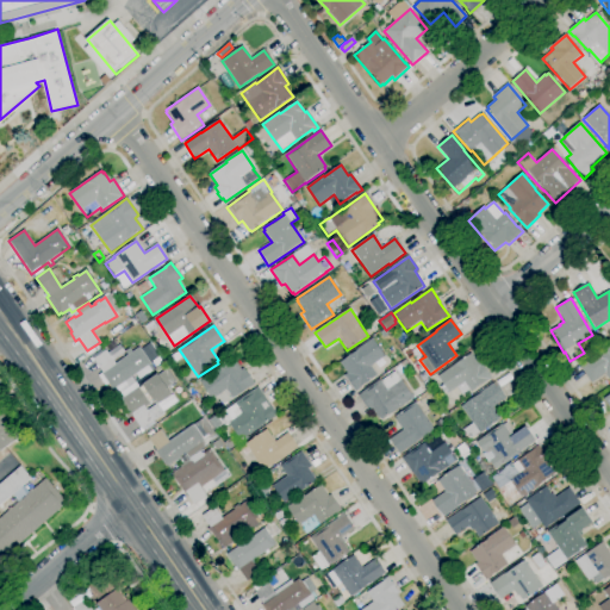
[(355,392),(344,375),(348,373),(340,362),(356,350),(372,338),(385,358),(371,367),(377,375),(360,386),(361,387),(355,392)]
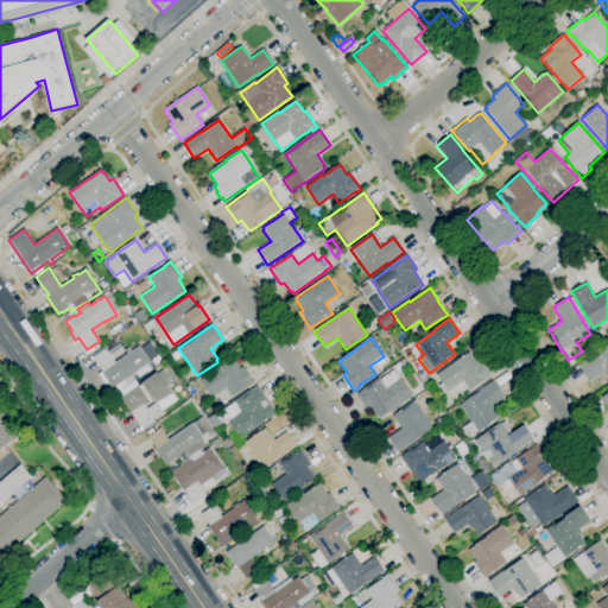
[(116,393),(113,388),(112,388),(108,382),(105,385),(97,374),(101,372),(102,372),(94,359),(106,350),(107,352),(120,343),(125,352),(113,360),(115,363),(139,347),(151,363),(126,380),(128,385),(116,393)]
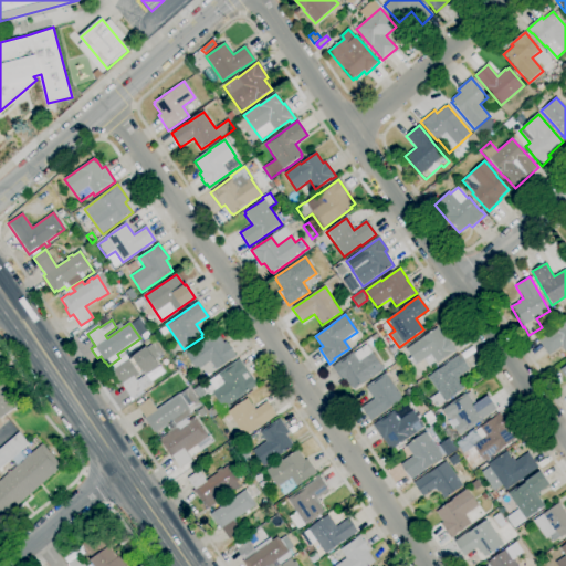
[(565,354),(562,347),(548,356),(538,342),(565,321),(565,354)]
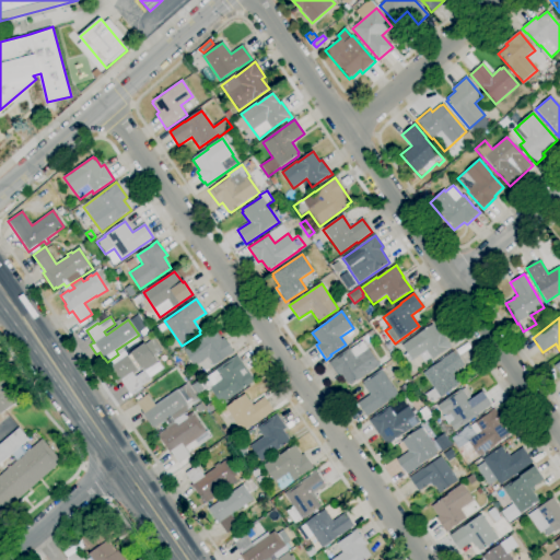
[(424,363),(419,356),(412,361),(410,359),(408,361),(404,357),(407,353),(401,346),(418,334),(419,335),(432,325),(440,335),(441,334),(451,347),(448,348),(450,348),(432,361),(431,359),(424,363)]
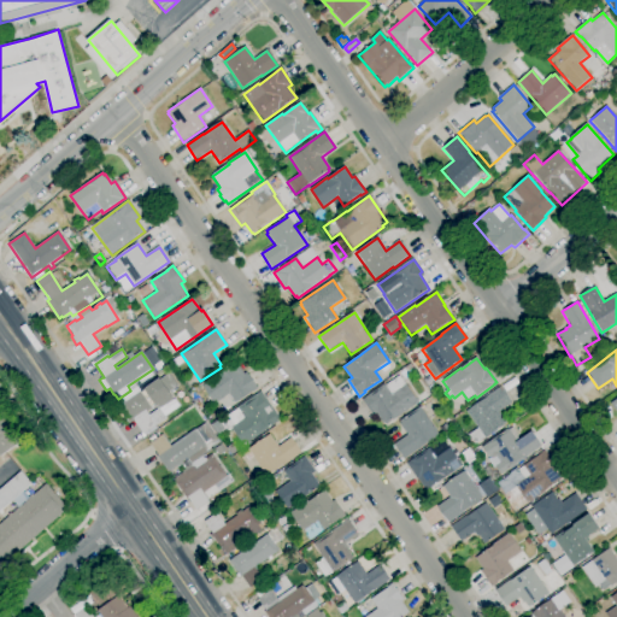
[(213,404),(201,386),(218,375),(236,363),(244,375),(246,372),(257,388),(235,404),(229,394),(213,404)]
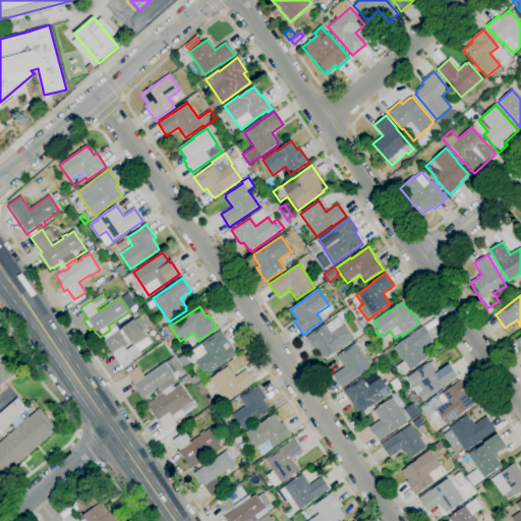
[(326,359),(325,357),(324,358),(316,349),(314,350),(306,338),(325,325),(326,327),(337,317),(342,325),(342,326),(352,340),(326,359)]
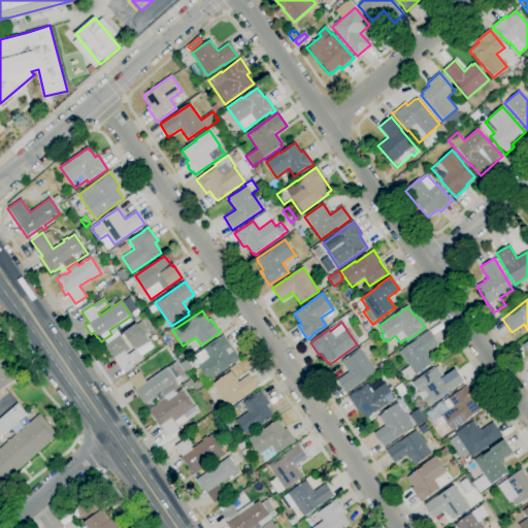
[(122,370),(114,360),(110,362),(105,355),(108,353),(103,347),(120,335),(121,336),(124,334),(124,333),(136,324),(149,342),(139,349),(136,345),(134,347),(133,345),(132,348),(132,349),(126,353),(127,356),(136,349),(138,352),(139,354),(142,358),(133,364),(132,363),(122,370)]
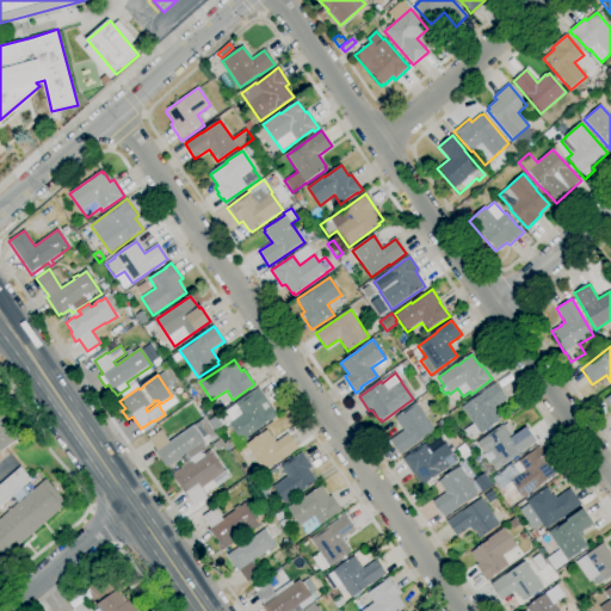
[(471,440),(464,431),(473,424),(462,408),(464,406),(463,405),(469,400),(470,402),(481,395),(480,394),(495,383),(506,399),(494,408),(501,419),(480,434),(480,433),(471,440)]
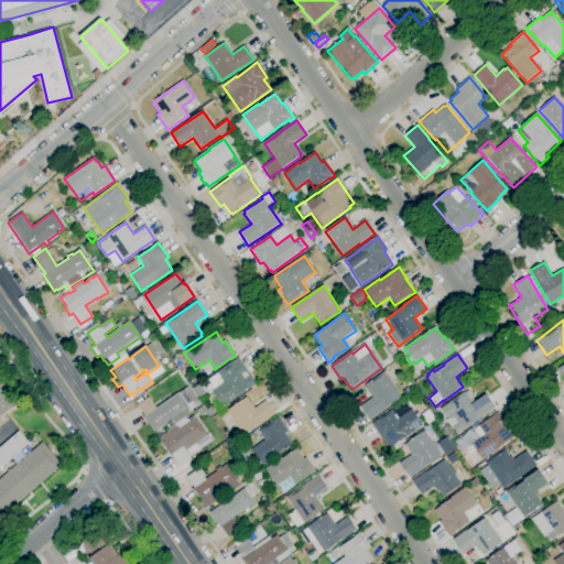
[(223,408),(210,391),(213,390),(207,382),(218,375),(217,373),(238,359),(249,373),(246,376),(252,384),(251,386),(252,388),(223,408)]
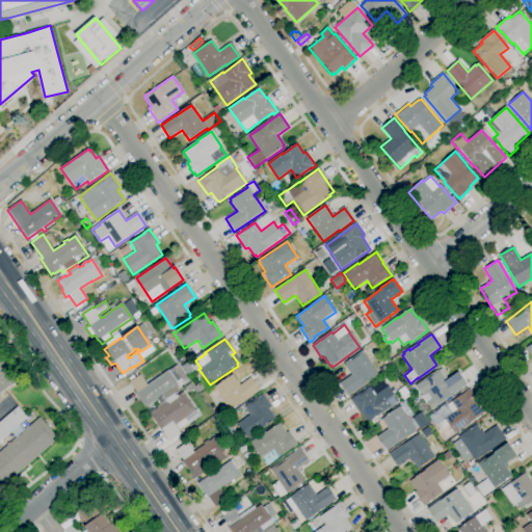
[(348,396),(340,383),(351,375),(343,364),(362,351),(378,375),(348,396)]
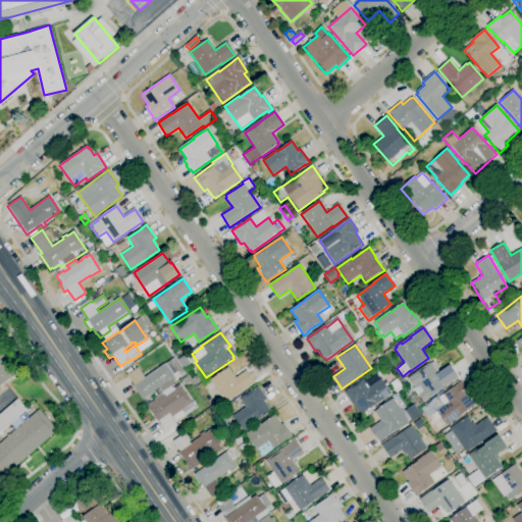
[(0,386),(0,349),(18,374),(0,386)]
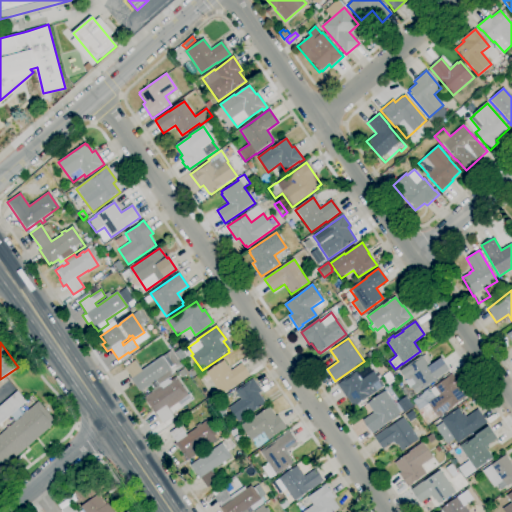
[(415,394),(411,388),(411,387),(407,381),(406,381),(400,372),(405,368),(422,356),(422,357),(425,355),(430,362),(429,363),(430,364),(434,362),(435,363),(441,358),(450,370),(436,380),(415,394)]
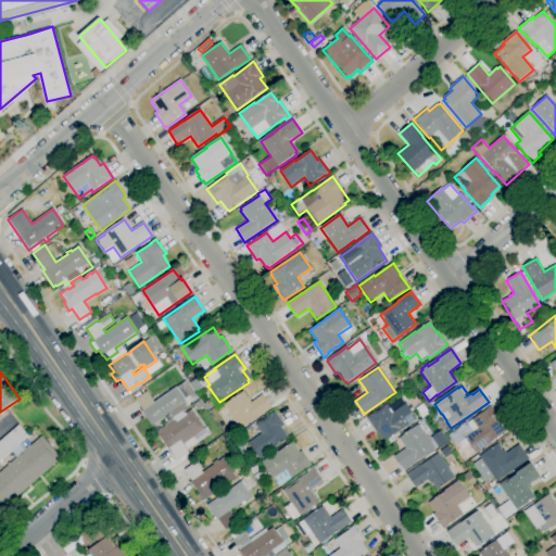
[(152,426),(141,411),(142,411),(135,400),(147,392),(154,403),(176,388),(186,402),(163,418),(164,419),(160,422),(159,421),(152,426)]
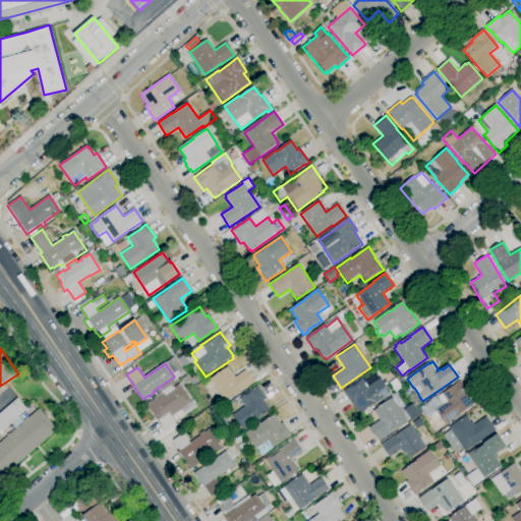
[(225,402),(214,387),(210,390),(206,384),(210,381),(210,380),(228,367),(235,378),(245,370),(254,383),(241,392),(241,391),(225,402)]
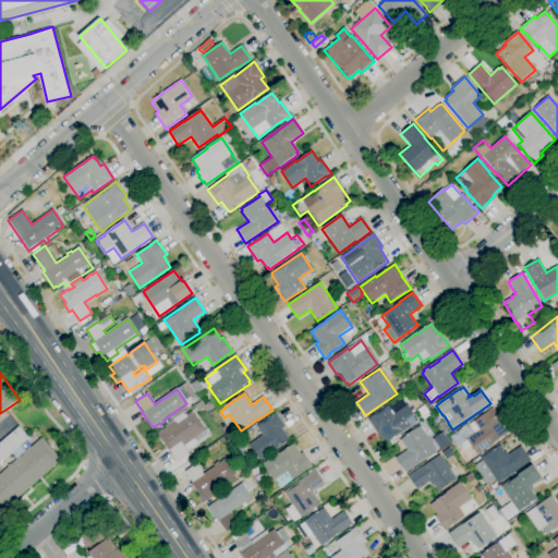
[(385,445),(367,420),(387,405),(388,407),(400,398),(407,407),(407,405),(417,421),(385,445)]
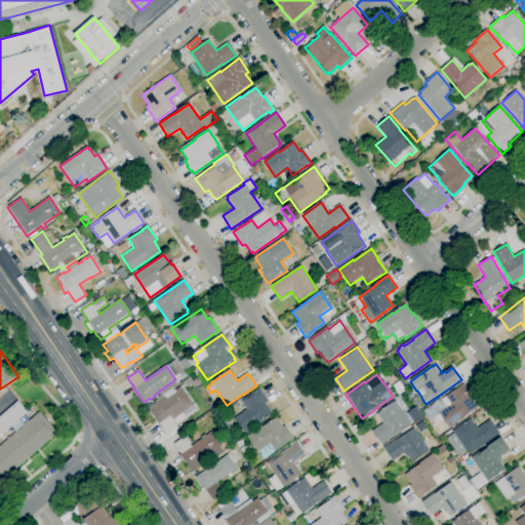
[(185,388),(182,382),(189,377),(192,382),(185,388)]
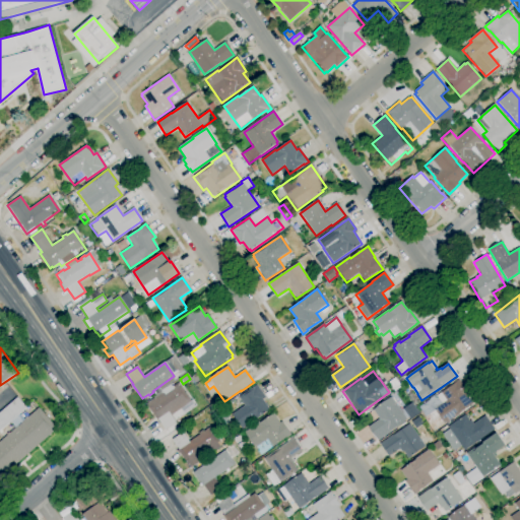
[(196,384),(191,378),(196,374),(200,380),(196,384)]
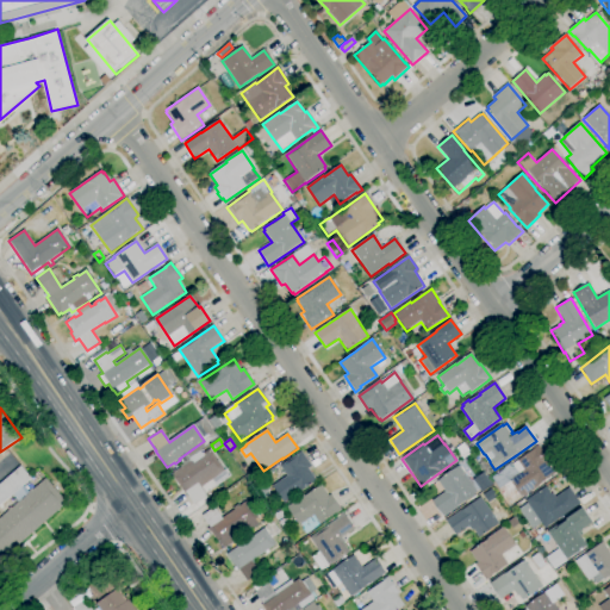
[(462,460),(455,449),(464,443),(471,454),(462,460)]
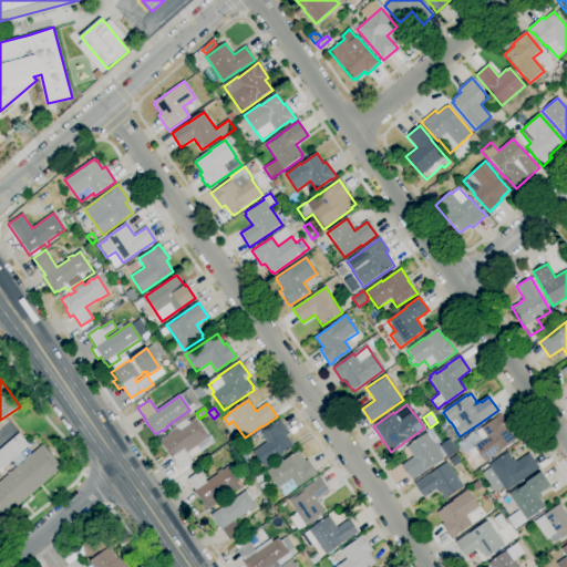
[(484,464),(473,446),(482,441),(476,432),(502,414),(511,429),(508,431),(515,441),(501,451),(502,452),(484,464)]
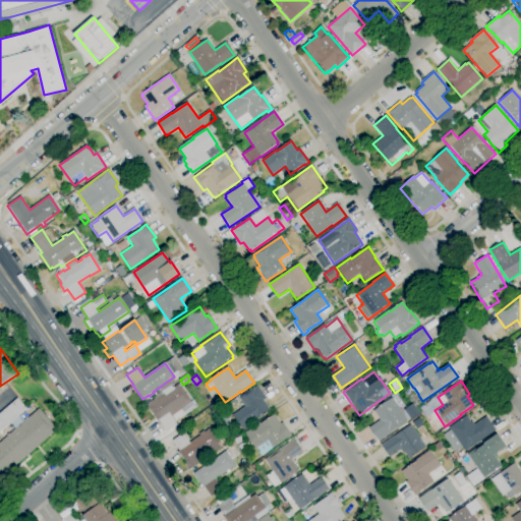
[(165,431),(159,421),(158,421),(146,405),(163,394),(162,392),(163,391),(165,394),(179,384),(191,403),(171,416),(176,423),(165,431)]
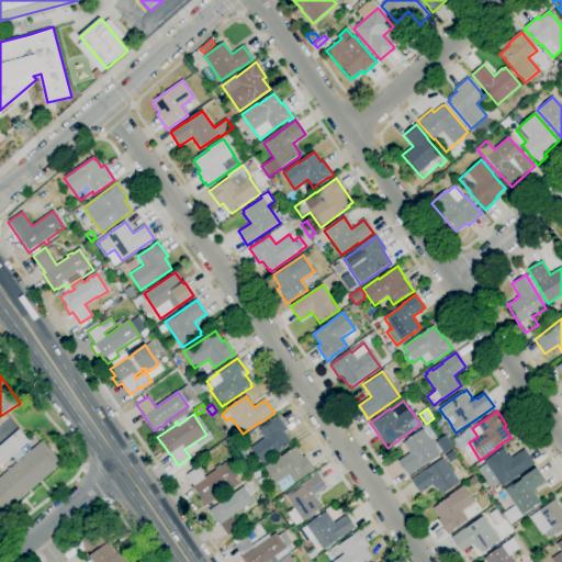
[(261,464),(250,449),(265,439),(258,429),(278,416),(287,430),(284,433),(291,442),(290,442),(291,444),(261,464)]
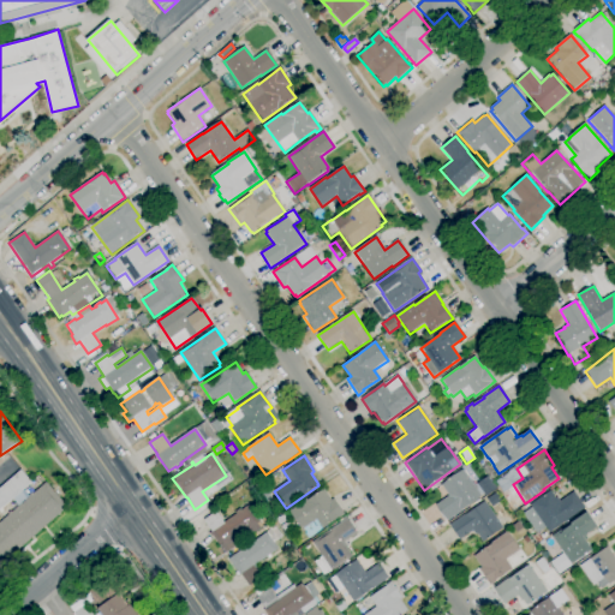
[(0,508),(0,487),(21,470),(31,482),(0,508)]
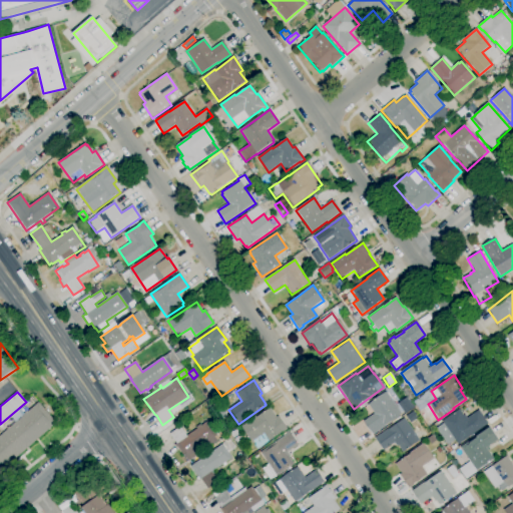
[(373,435),(363,422),(374,414),(368,405),(386,392),(402,414),(386,425),(386,426),(373,435)]
